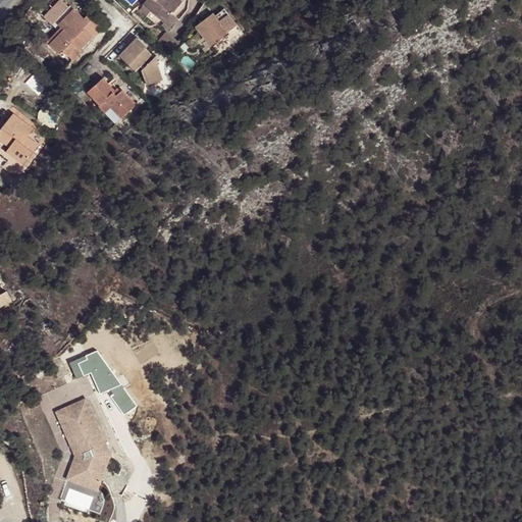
[(61,0),(60,0),(44,17),(58,31),(61,34),(50,45),(58,53),(61,49),(73,60),(81,52),(80,51),(91,39),(82,29),(88,22),(85,19),(74,9),(73,11),(61,0)]
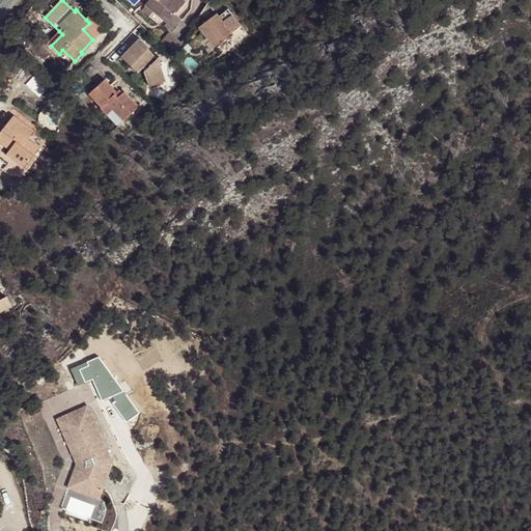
[(174,15),(185,2),(182,0),(157,0),(159,1),(151,10),(167,23),(169,20),(175,25),(180,20),(174,15)]
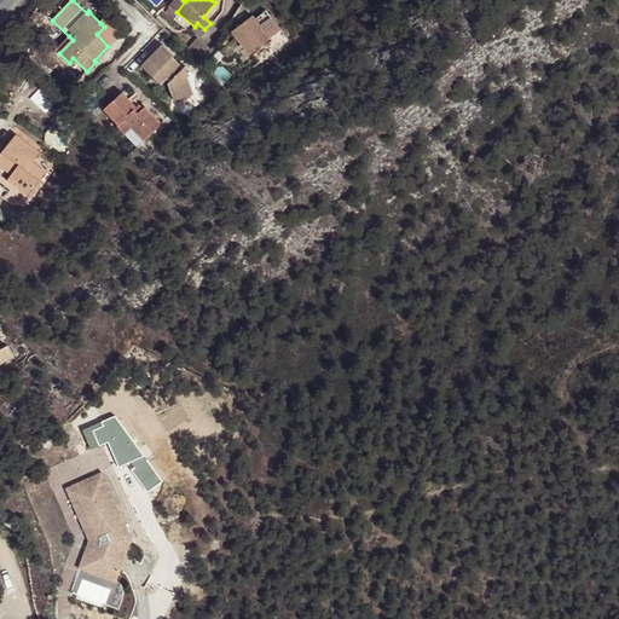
[(253,17),(232,33),(237,39),(220,51),(226,59),(235,53),(243,46),(250,56),(258,51),(265,45),(271,41),(253,17)]
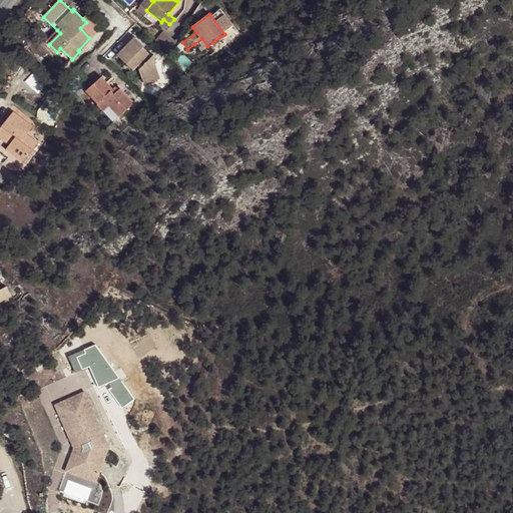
[(87,15),(83,19),(86,22),(80,28),(89,38),(91,39),(101,29),(87,15)]
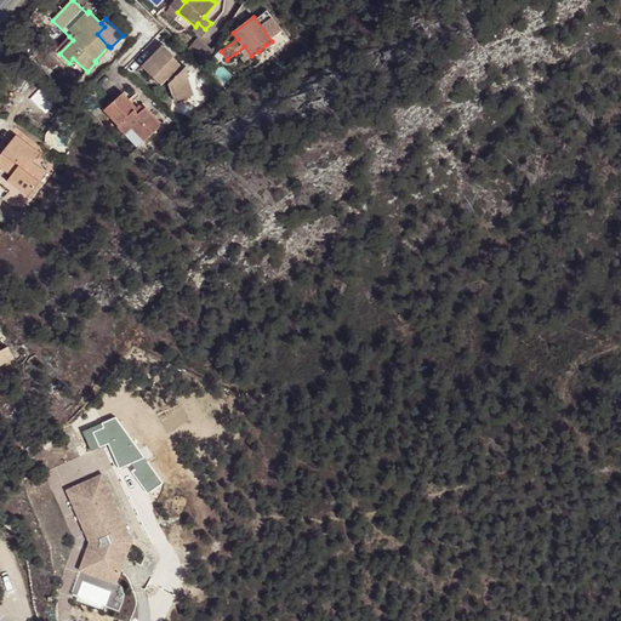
[(198,23),(195,27),(193,30),(200,35),(205,29),(198,23)]
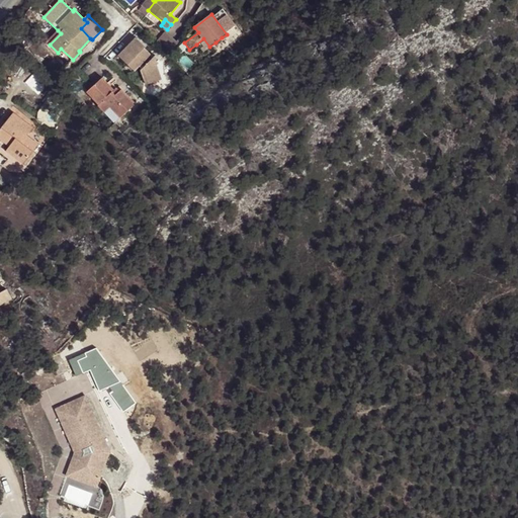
[(47,42),(50,45),(61,33),(58,30),(47,42)]
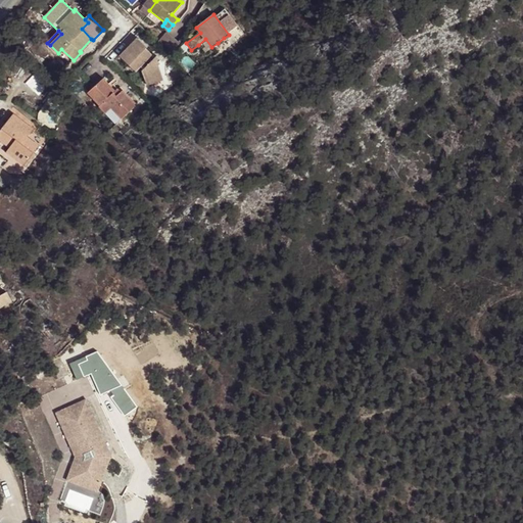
[(144,72),(143,72),(147,85),(163,81),(158,65),(161,61),(156,57),(155,58),(152,61),(147,57),(150,54),(145,49),(147,47),(138,38),(121,56),(136,72),(140,67),(144,72)]
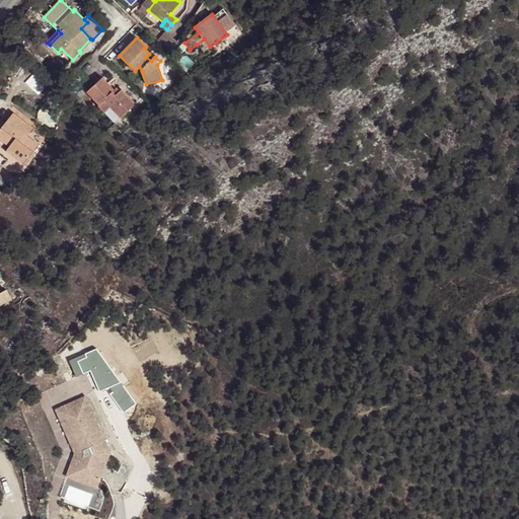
[(204,39),(197,45),(203,53),(210,47),(204,39)]
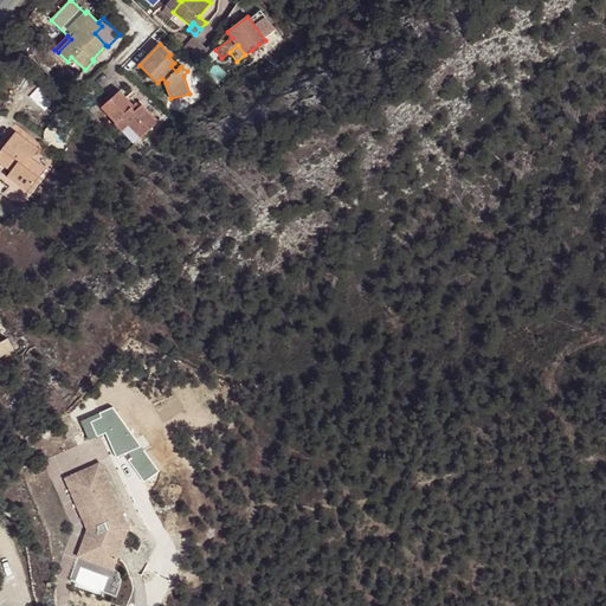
[(81,73),(85,70),(71,57),(68,62),(81,73)]
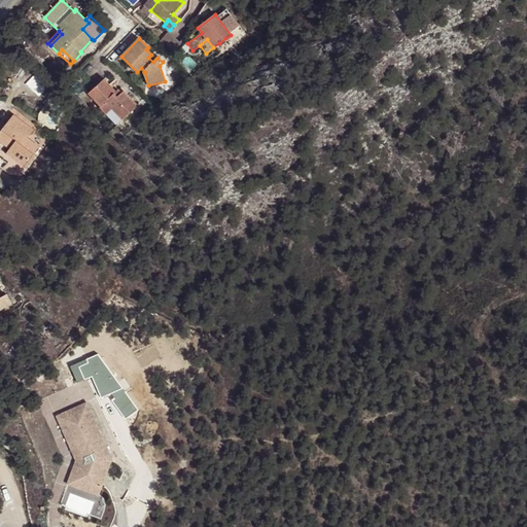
[(19,69),(14,66),(9,73),(14,76),(19,69)]
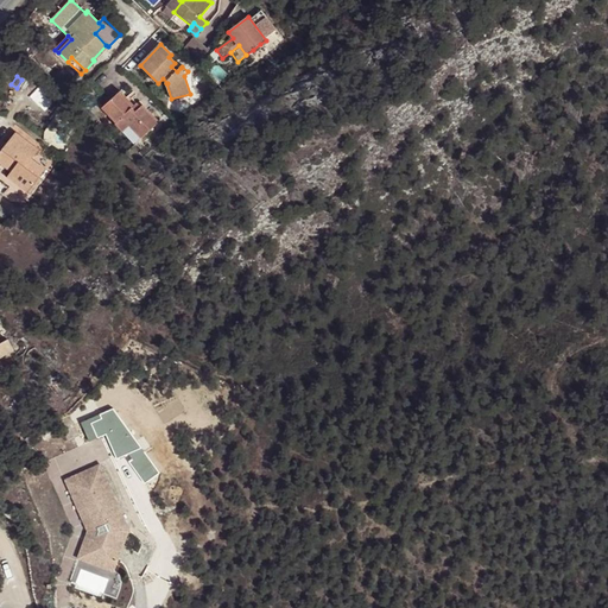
[(43,84),(32,95),(37,100),(44,107),(52,97),(46,92),(49,90),(43,84)]
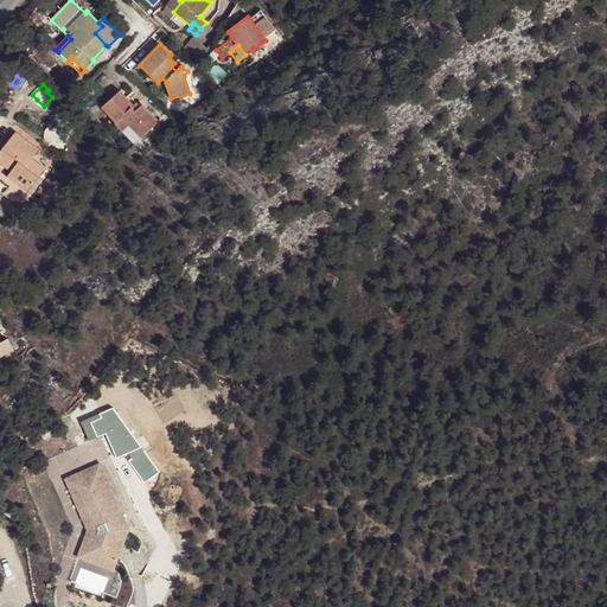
[(141,138),(158,122),(142,106),(138,110),(120,91),(102,109),(123,131),(129,125),(141,138)]
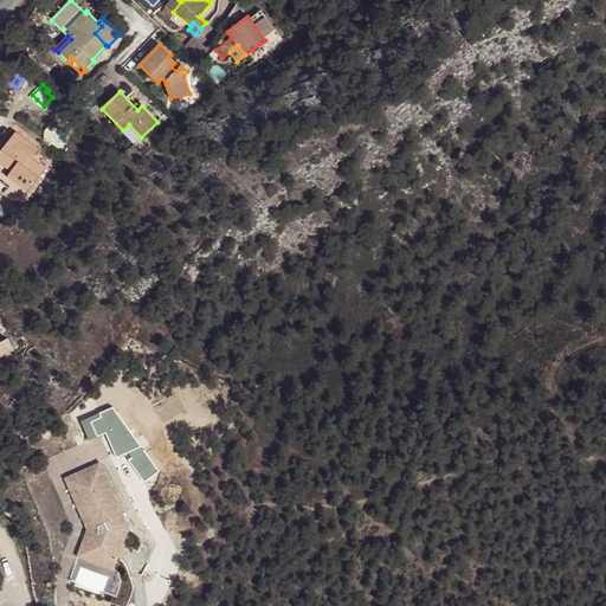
[(135,143),(141,137),(129,124),(123,130),(135,143)]
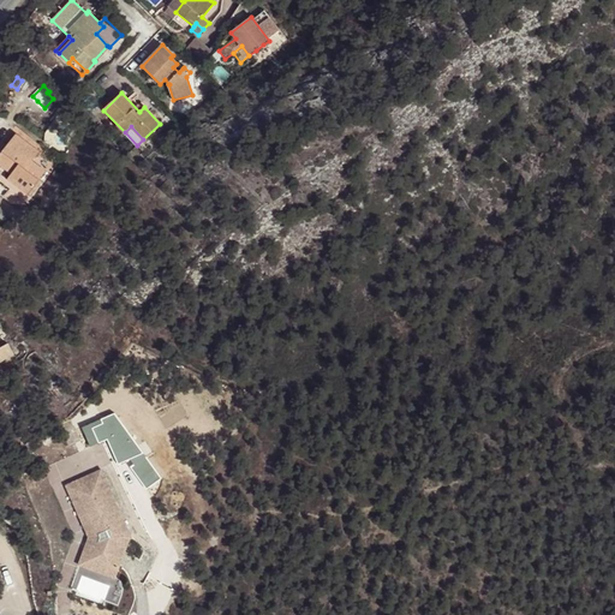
[(39,153),(16,135),(0,154),(0,155),(16,168),(11,174),(9,178),(28,195),(46,172),(31,161),(39,153)]
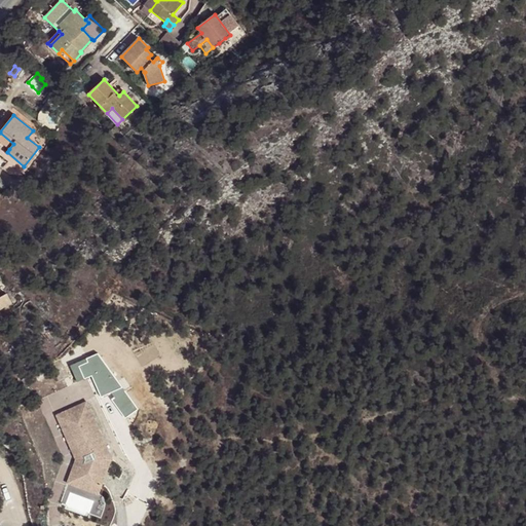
[(13,144),(0,133),(0,141),(9,149),(13,144)]
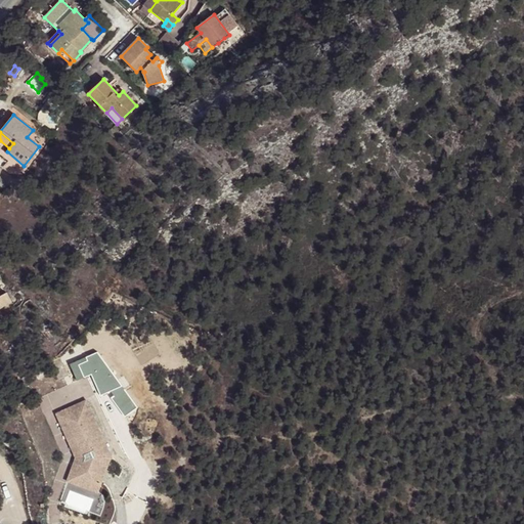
[(0,309),(11,303),(6,294),(0,297),(0,296),(0,309)]
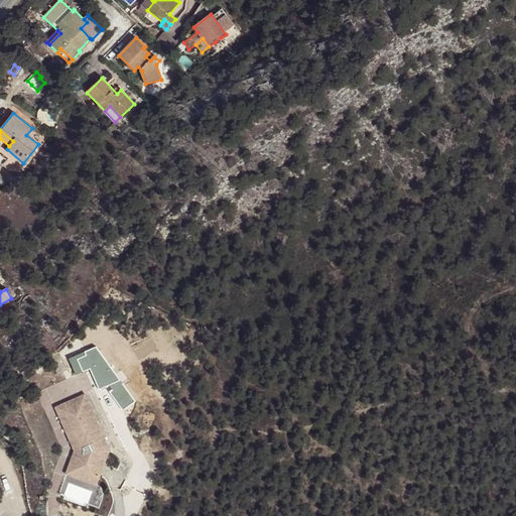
[(99,478),(109,449),(85,395),(56,407),(76,452),(70,468),(99,478)]
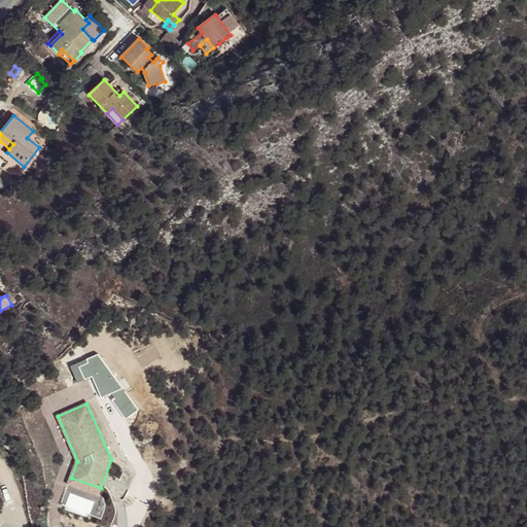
[(71,478),(69,483),(99,494),(101,488),(71,478)]
